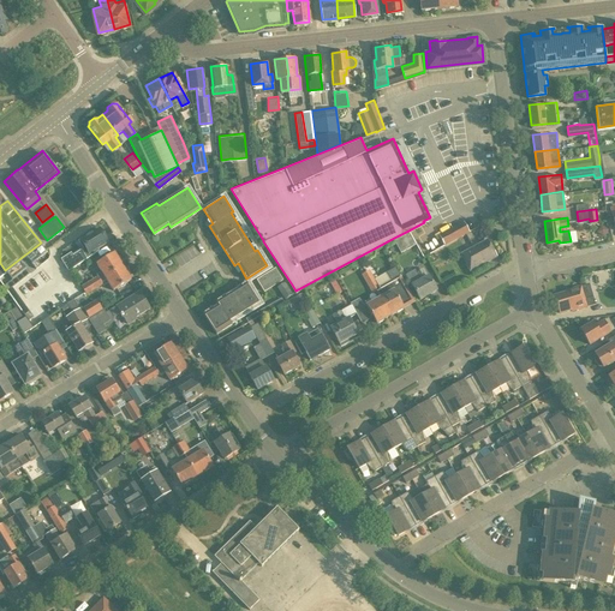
[(445,243),(469,229),(463,219),(439,232),(445,243)]
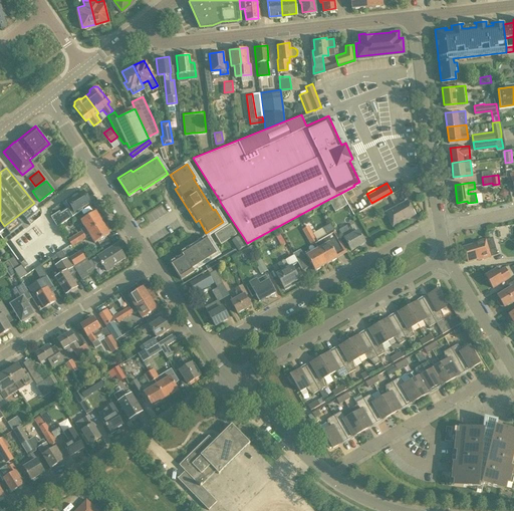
[(72,195),(64,200),(69,207),(67,208),(72,215),(82,209),(81,207),(88,203),(87,202),(89,201),(82,191),(73,197),(72,195)]
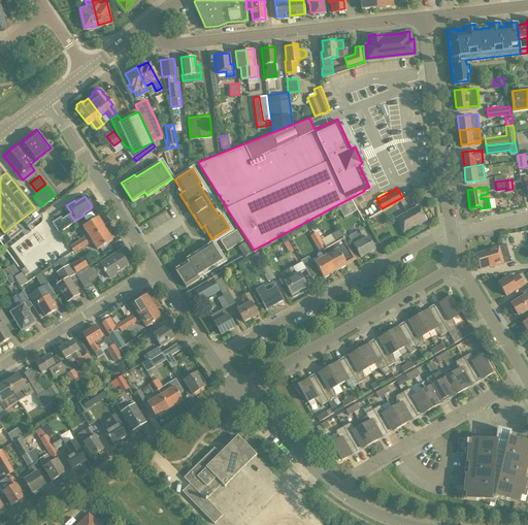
[(343,215),(357,208),(351,198),(338,204),(343,215)]
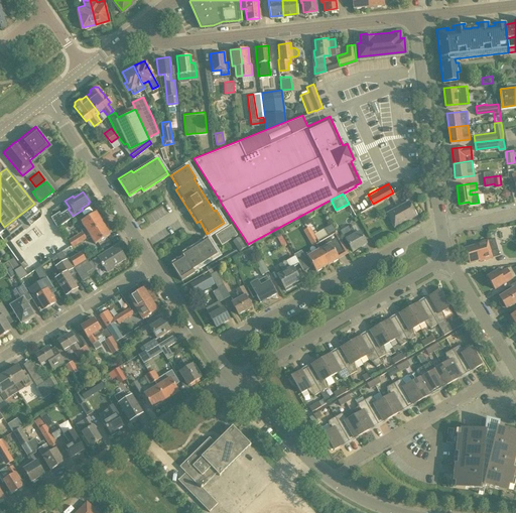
[(394,226),(416,214),(408,200),(386,212),(394,226)]
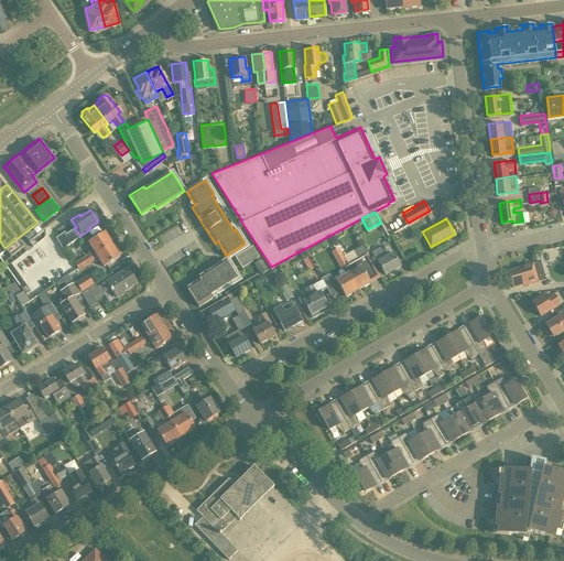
[(91,255),(111,243),(104,230),(88,240),(95,251),(91,254),(89,250),(75,260),(79,268),(86,263),(84,260),(85,259),(83,256),(89,251),(91,255)]
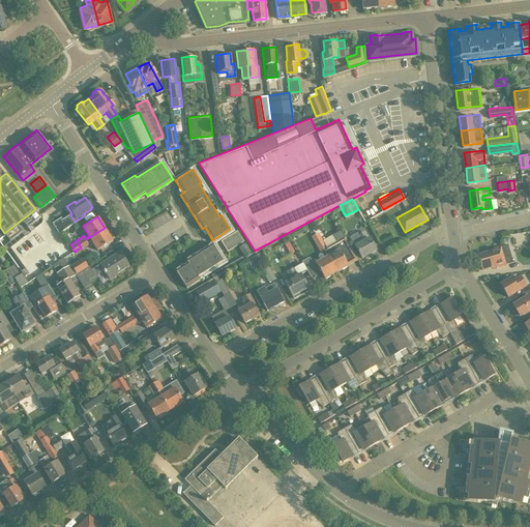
[(64,223),(56,228),(59,233),(67,227),(64,223)]
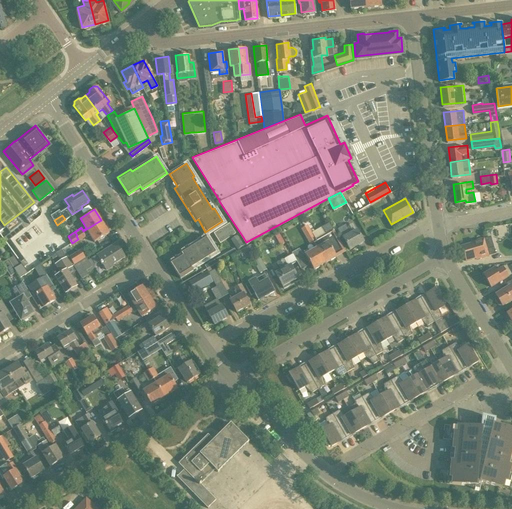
[(76,236),(78,239),(85,234),(86,235),(89,233),(94,240),(108,230),(101,220),(83,231),(81,228),(75,232),(77,235),(76,236)]
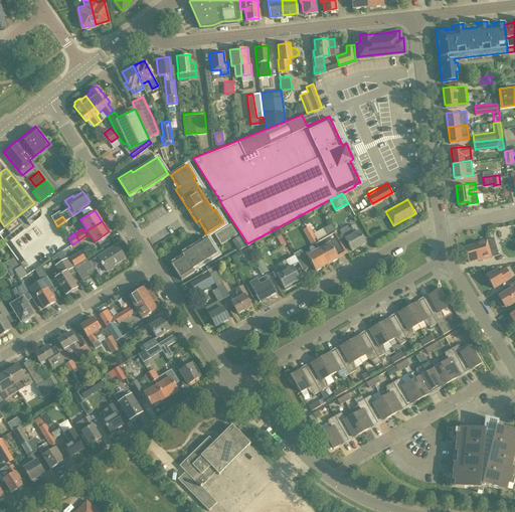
[(221,241),(236,231),(230,222),(214,231),(221,241)]
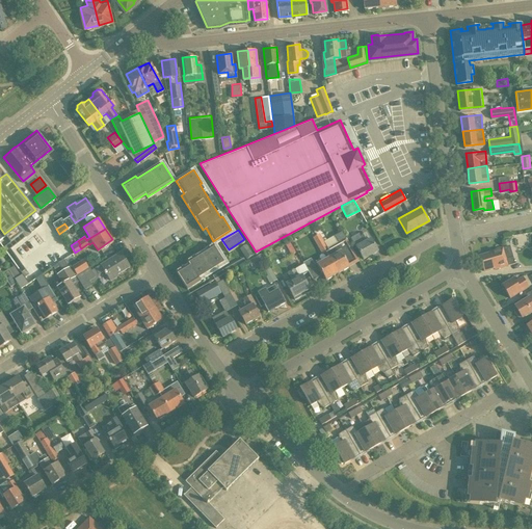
[(328,256),(337,271),(349,265),(340,249),(342,248),(345,255),(354,250),(342,230),(341,231),(340,230),(334,234),(338,239),(326,246),(327,248),(325,249),(328,256)]
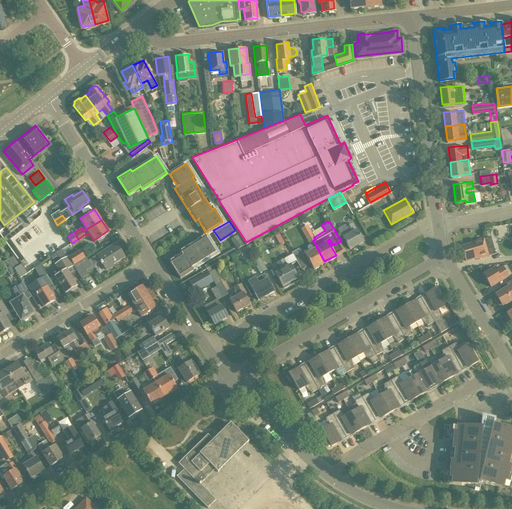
[(356,229),(352,221),(346,224),(345,222),(337,227),(343,236),(349,248),(363,240),(357,228),(356,229)]
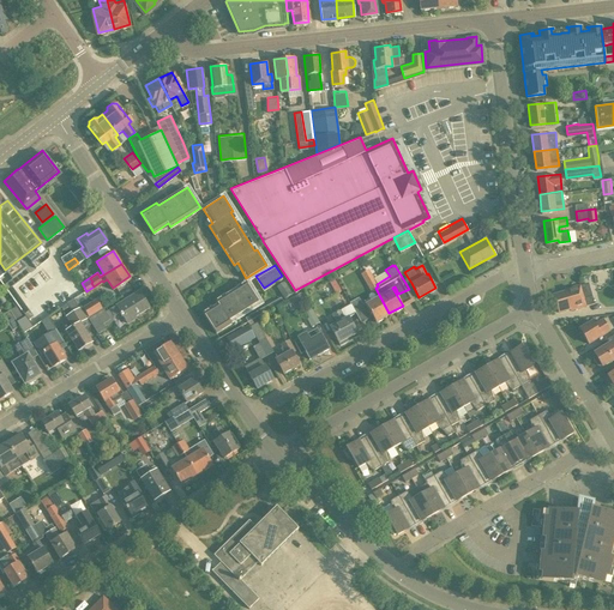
[(371,281),(373,278),(367,267),(361,271),(366,281),(369,278),(371,281)]
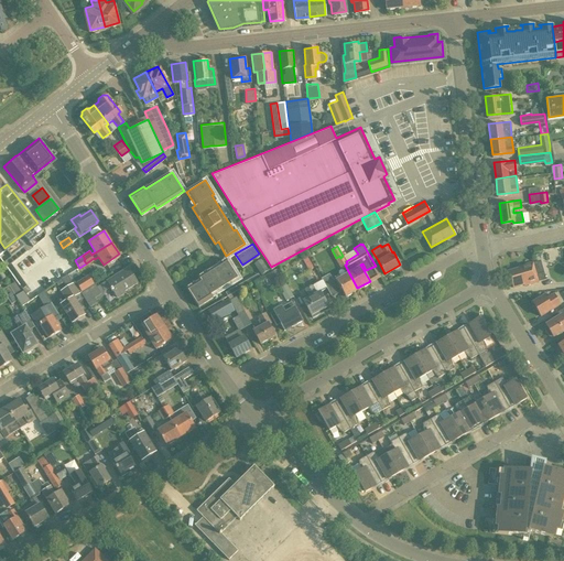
[(55,262),(63,274),(73,267),(65,256),(55,262)]
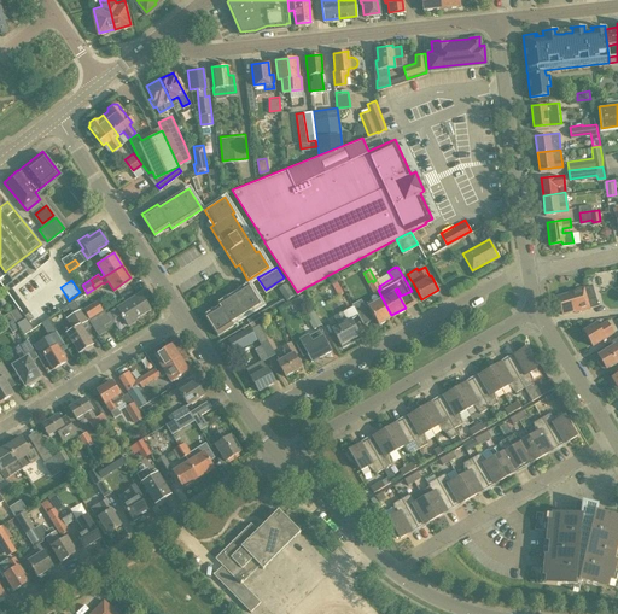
[(380,288),(379,286),(375,280),(373,282),(372,280),(368,282),(374,292),(378,290),(380,288)]
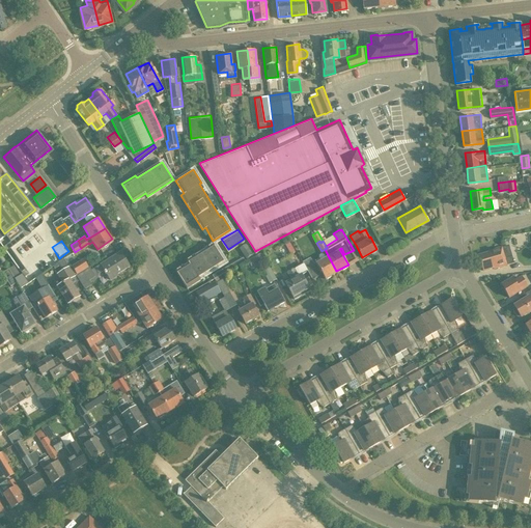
[(187,287),(200,279),(198,276),(224,260),(213,242),(187,258),(188,261),(175,269),(187,287)]
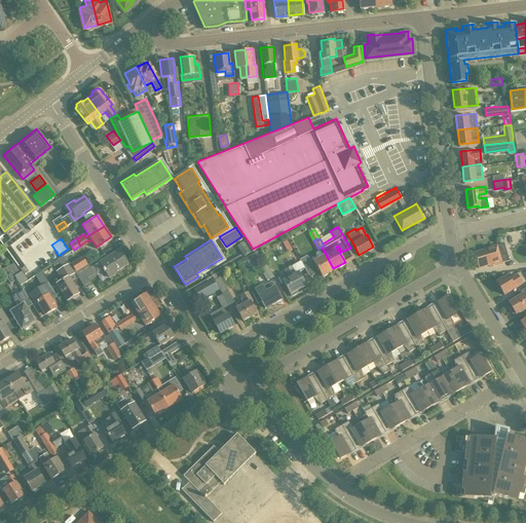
[(242,254),(250,250),(243,239),(236,244),(242,254)]
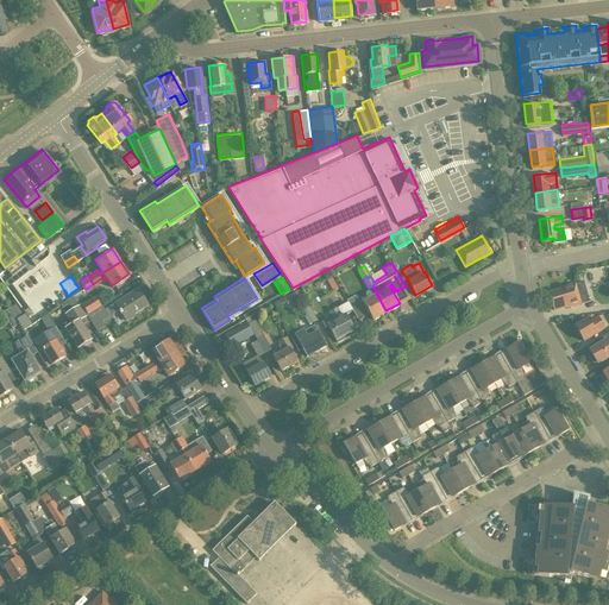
[(566,306),(581,301),(589,298),(583,279),(560,285),(560,287),(550,290),(554,308),(565,304),(566,306)]
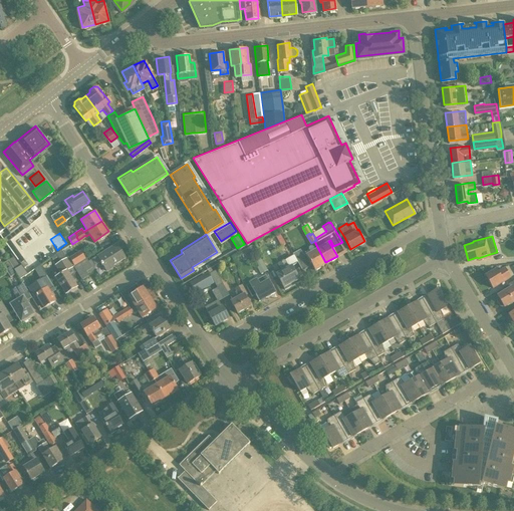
[(107,269),(113,265),(112,263),(124,256),(115,242),(97,254),(107,269)]
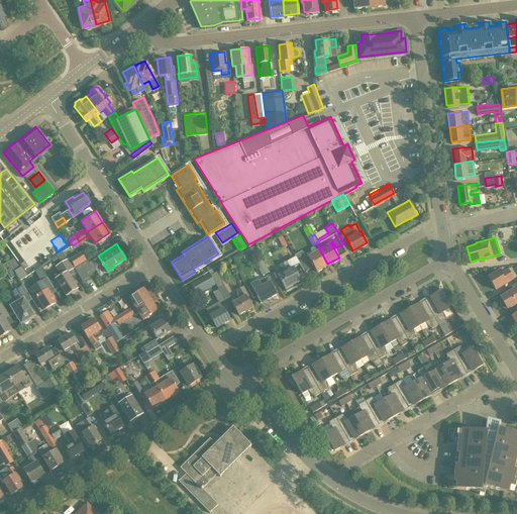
[(316,271),(327,264),(319,248),(307,254),(313,266),(316,271)]
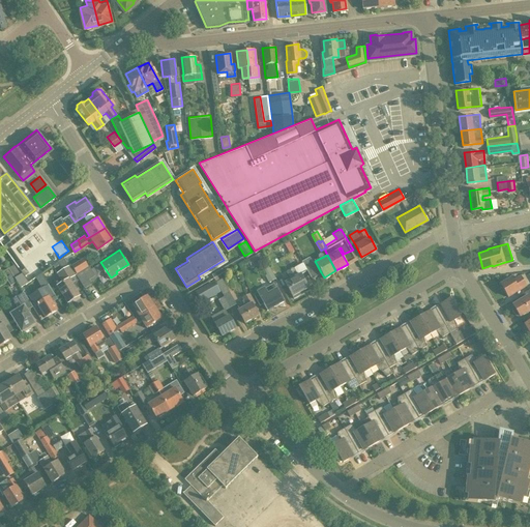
[(75,272),(63,256),(53,263),(54,265),(59,262),(62,267),(56,271),(62,281),(57,284),(68,301),(80,294),(68,276),(75,272)]
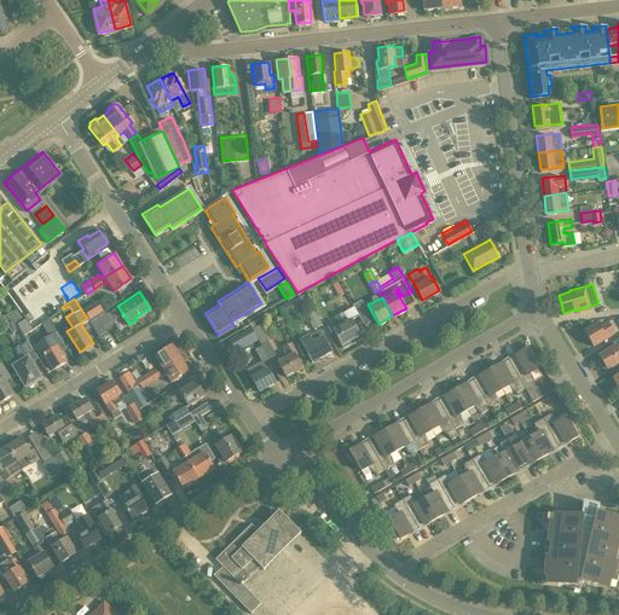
[(249,323),(285,302),(283,299),(247,319),(249,323)]
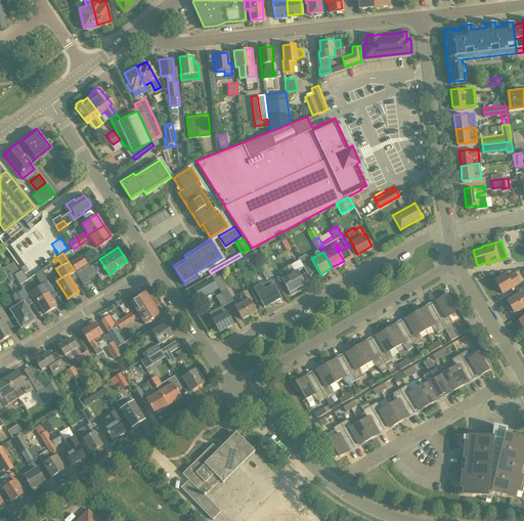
[(86,261),(82,255),(72,261),(76,268),(86,261)]
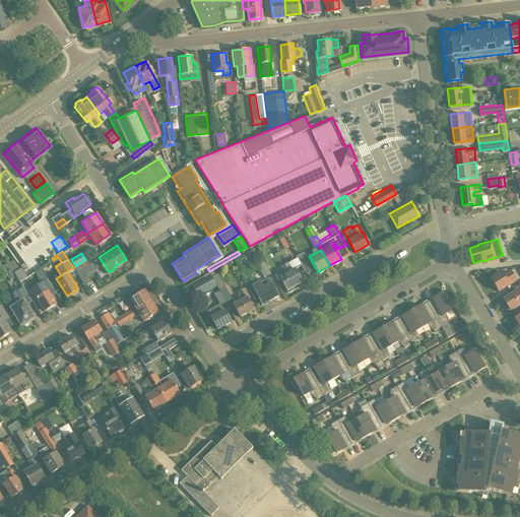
[(270,281),(273,279),(270,273),(271,272),(263,258),(263,259),(260,260),(258,261),(261,267),(259,268),(265,278),(268,282),(270,281)]
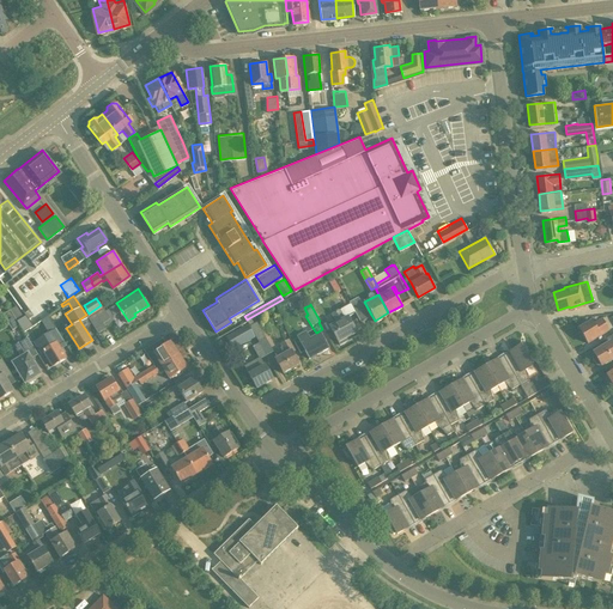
[(104,305),(87,316),(97,332),(107,327),(103,322),(110,317),(105,309),(104,305)]
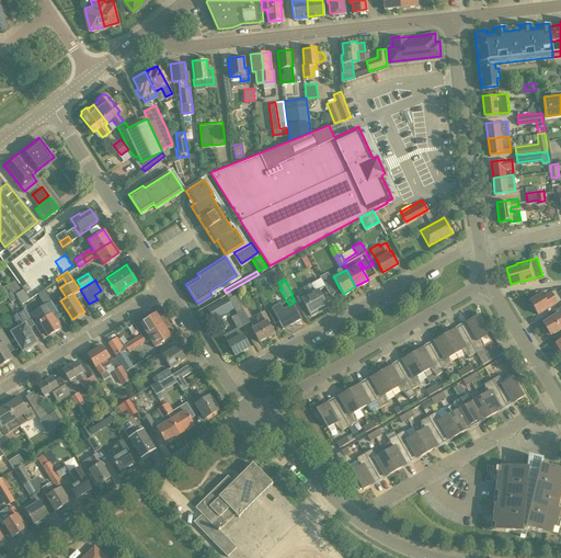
[(292,295),(295,302),(296,304),(302,300),(309,312),(325,303),(317,288),(316,289),(310,281),(302,285),(308,294),(304,296),(299,291),(293,294),(292,295)]
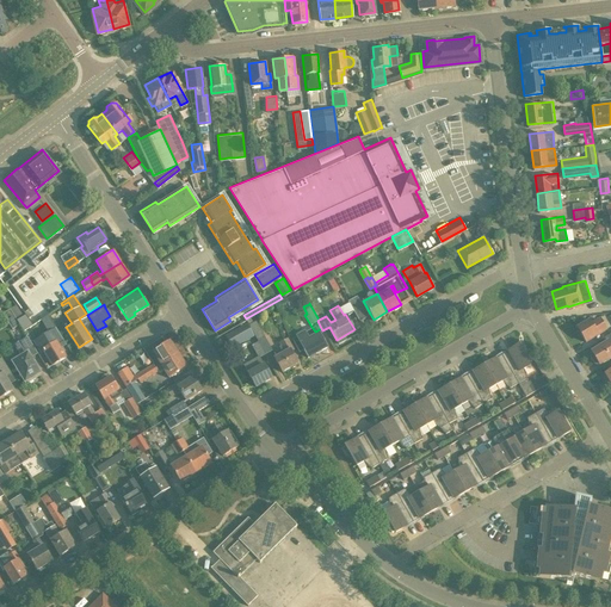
[(17,317),(10,307),(2,311),(12,327),(19,322),(17,317)]
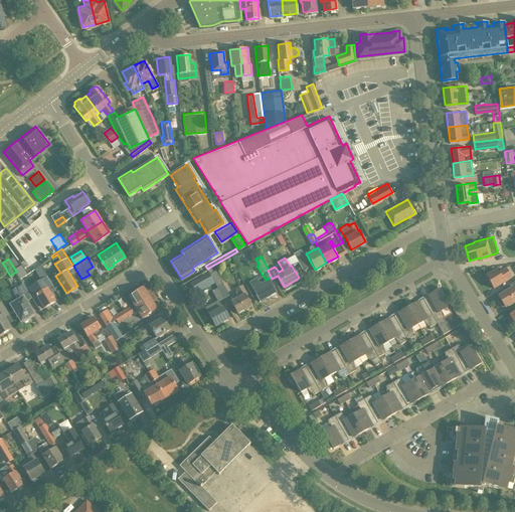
[(14,268),(16,272),(20,278),(27,273),(21,264),(14,268)]
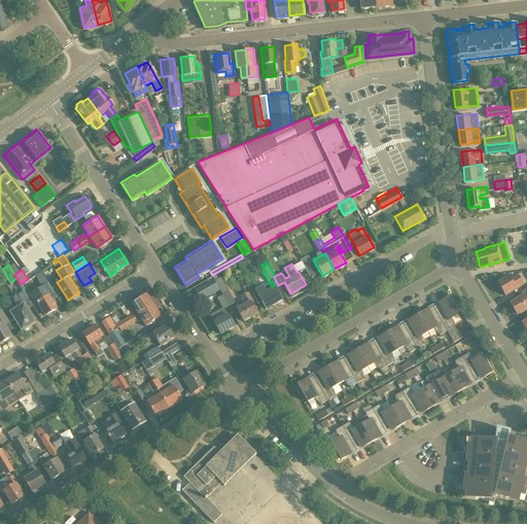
[(523,282),(517,272),(510,276),(507,274),(497,281),(504,293),(523,282)]
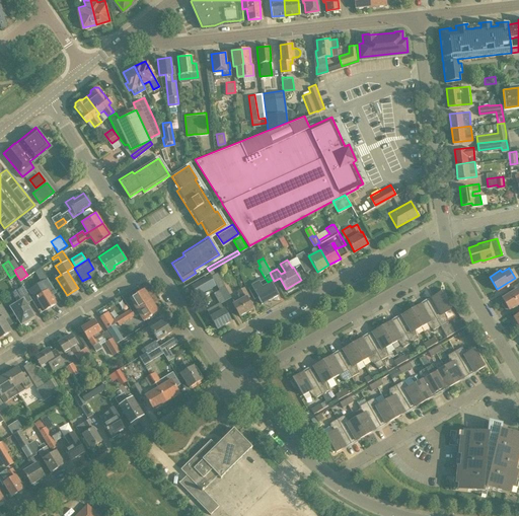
[(215,282),(225,299),(231,295),(217,271),(211,275),(214,281),(215,280),(216,282),(215,282)]
